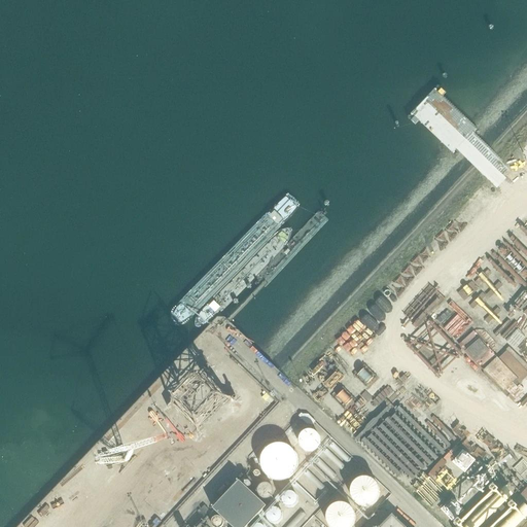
[(526,244),(515,257),(526,269),(526,244)]
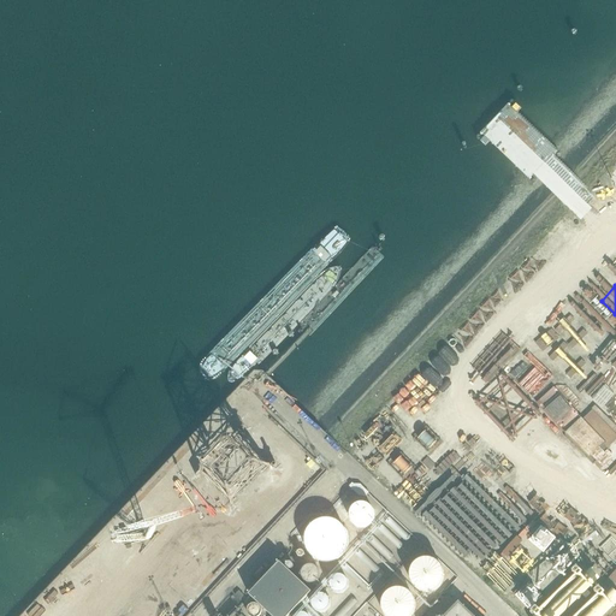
[(258,424),(270,410),(260,401),(247,414),(258,424)]
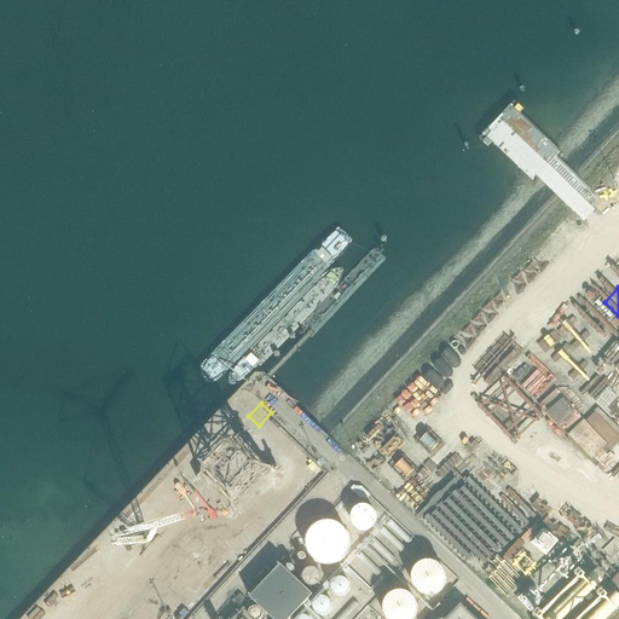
[(282,447),(285,452),(293,446),(302,457),(307,452),(294,438),(282,447)]
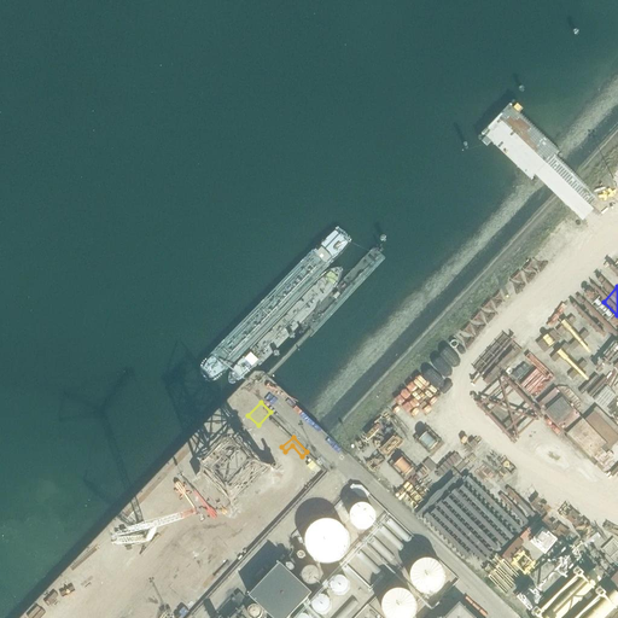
[(254,467),(263,459),(258,454),(249,464),(254,467)]
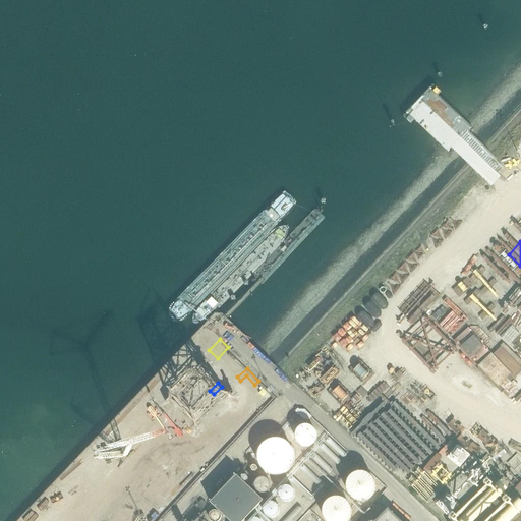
[(229,398),(234,387),(228,384),(223,394),(229,398)]
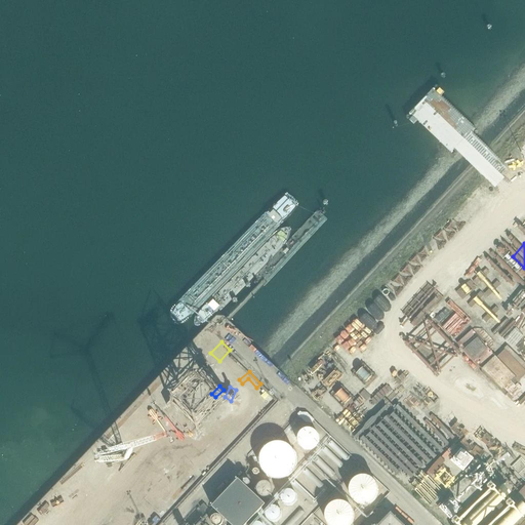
[(263,406),(272,397),(264,390),(255,400),(263,406)]
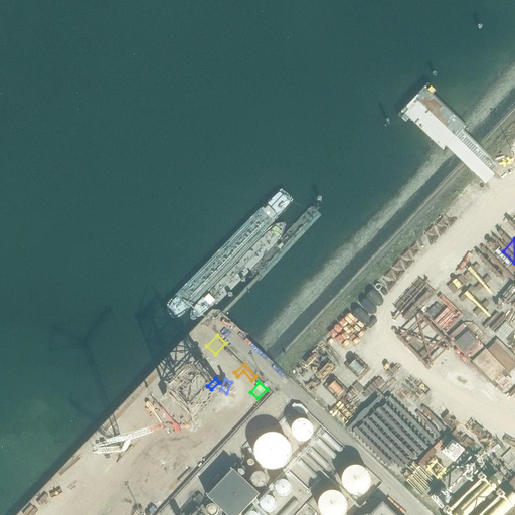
[(237,386),(202,422),(212,433),(220,424),(228,432),(252,406),(244,399),(247,396),(237,386)]
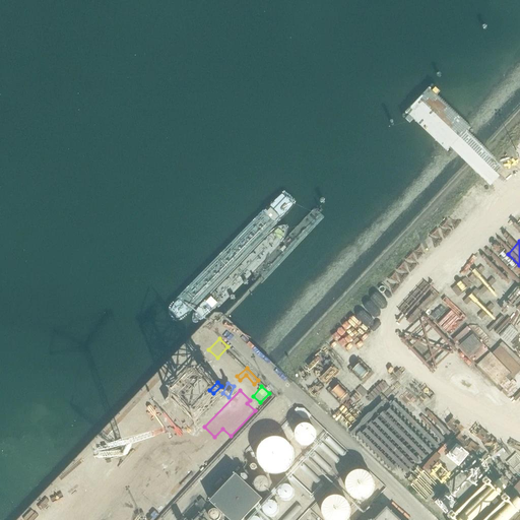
[(158,403),(188,432),(200,419),(171,391),(158,403)]
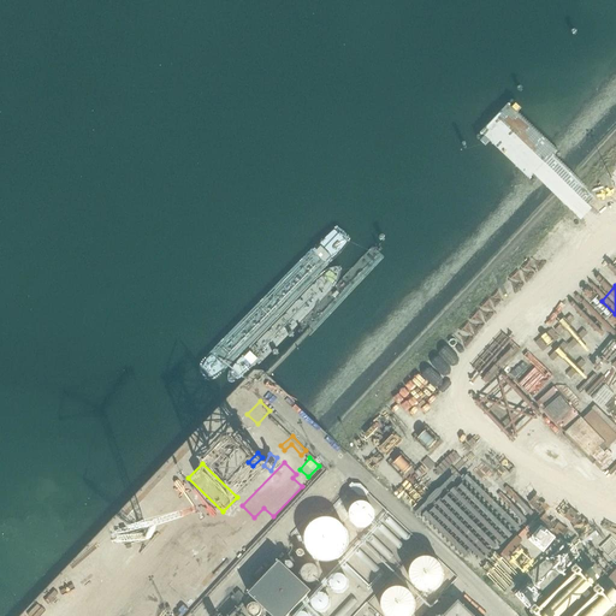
[(232,478),(243,468),(238,463),(229,473),(232,478)]
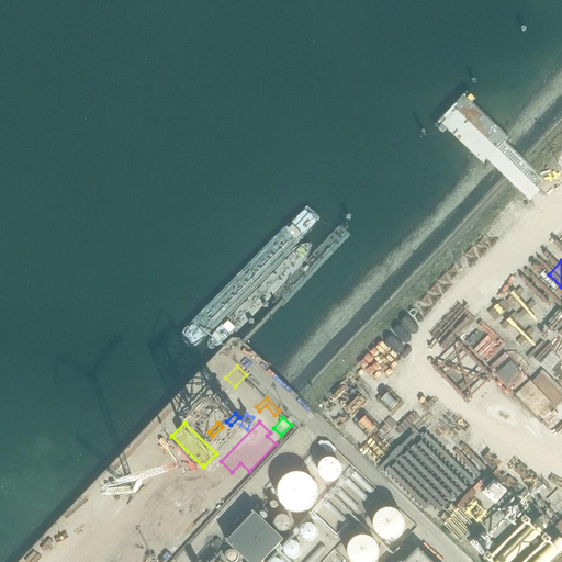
[(227,436),(233,441),(243,433),(238,426),(227,436)]
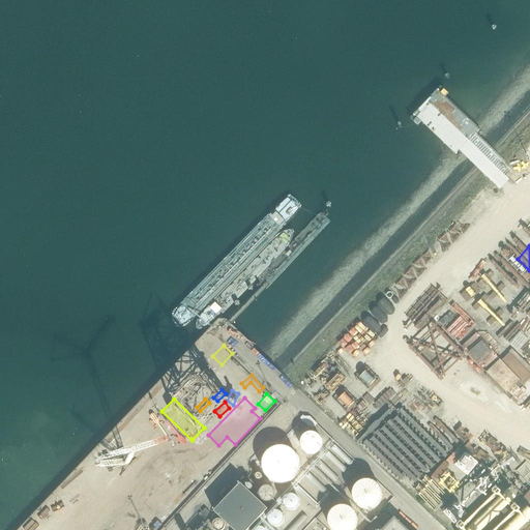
[(455,405),(451,409),(459,415),(462,411),(455,405)]
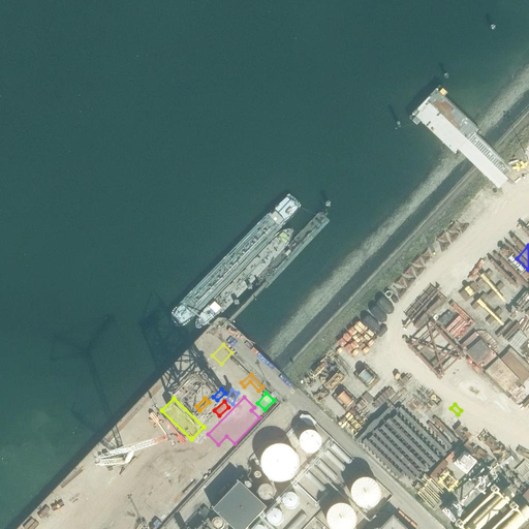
[(285,416),(277,427),(282,430),(290,421),(285,416)]
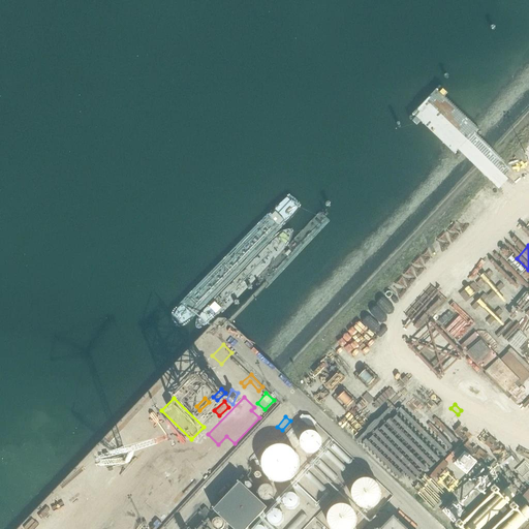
[(154,430),(134,447),(145,460),(150,455),(155,461),(170,447),(154,430)]
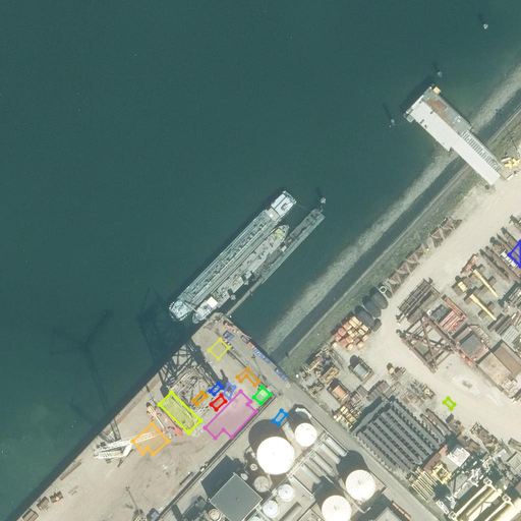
[(257,448),(271,460),(282,448),(270,436),(257,448)]
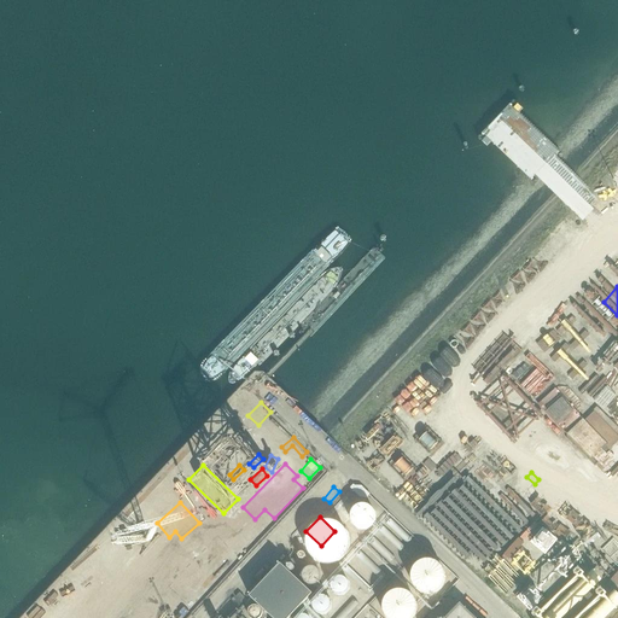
[(338,530),(348,543),(359,536),(349,523),(338,530)]
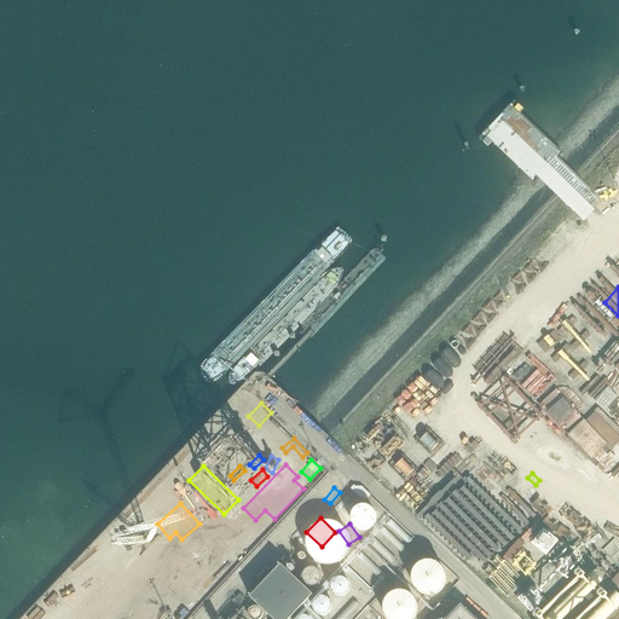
[(524,554),(534,560),(542,547),(531,541),(524,554)]
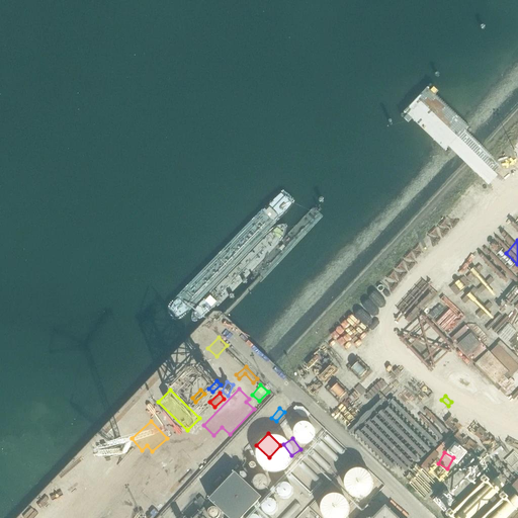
[(208,500),(228,517),(242,517),(261,497),(234,472),(208,500)]
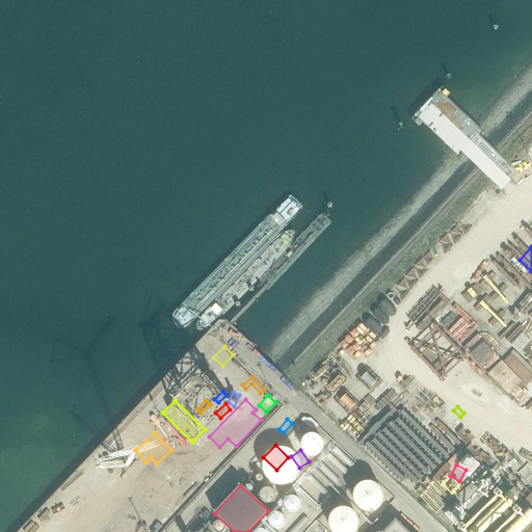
[(432,505),(440,499),(433,491),(426,498),(432,505)]
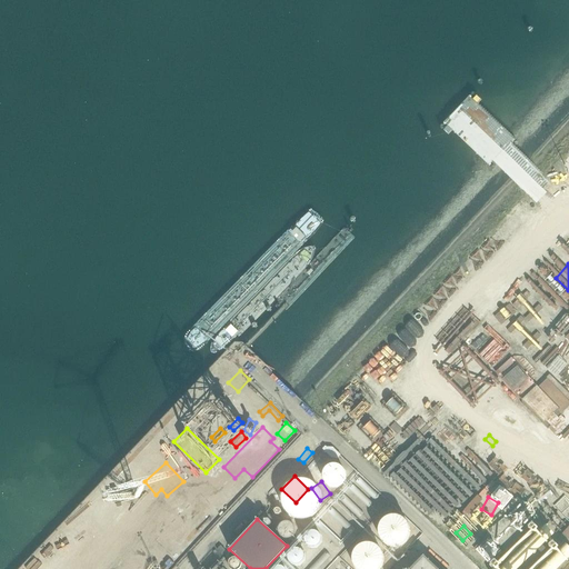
[(407,568),(409,568),(421,557),(413,549),(400,562),(407,568)]
